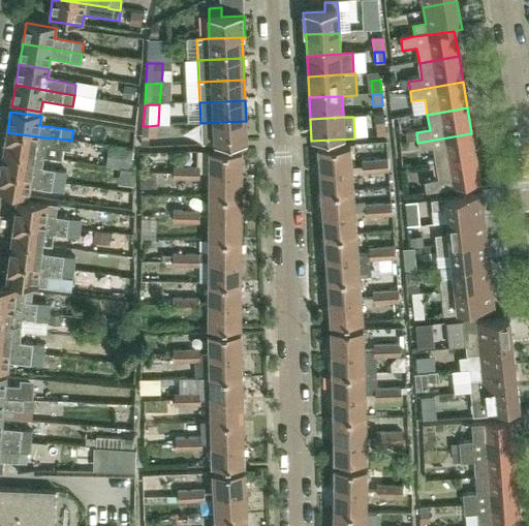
[(201,146),(214,145),(247,143),(246,121),(200,123),(201,146)]
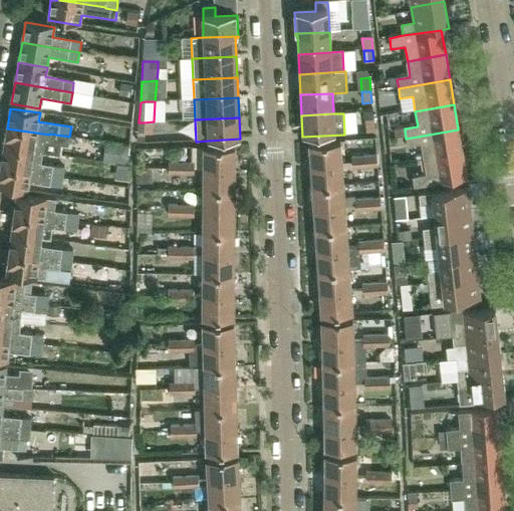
[(153,136),(154,121),(144,122),(144,135),(153,136)]
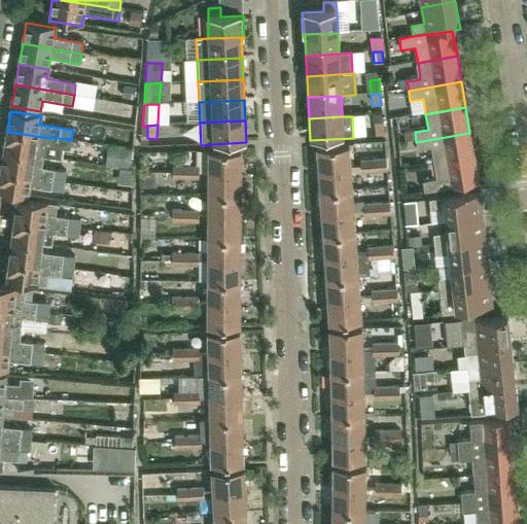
[(113,141),(135,142),(136,130),(113,129),(113,141)]
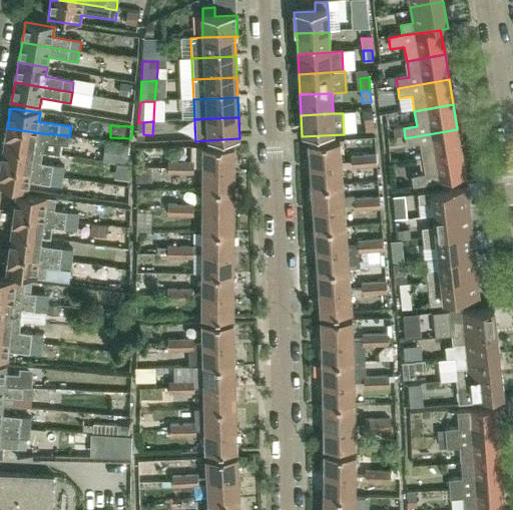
[(7,128),(4,147),(33,152),(43,154),(60,157),(62,146),(68,147),(69,136),(49,133),(49,134),(7,128)]
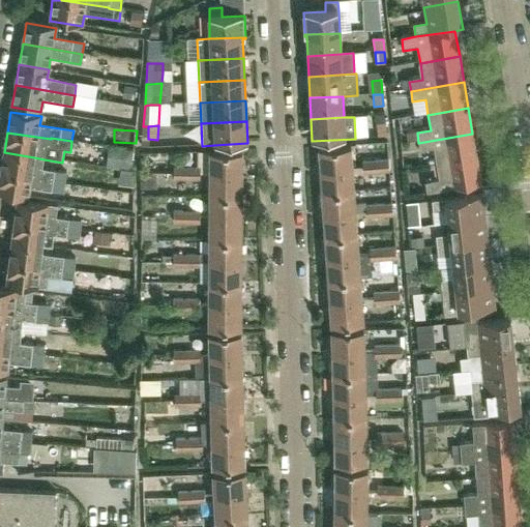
[(437,166),(476,159),(472,134),(418,143),(420,153),(435,151),(437,166)]
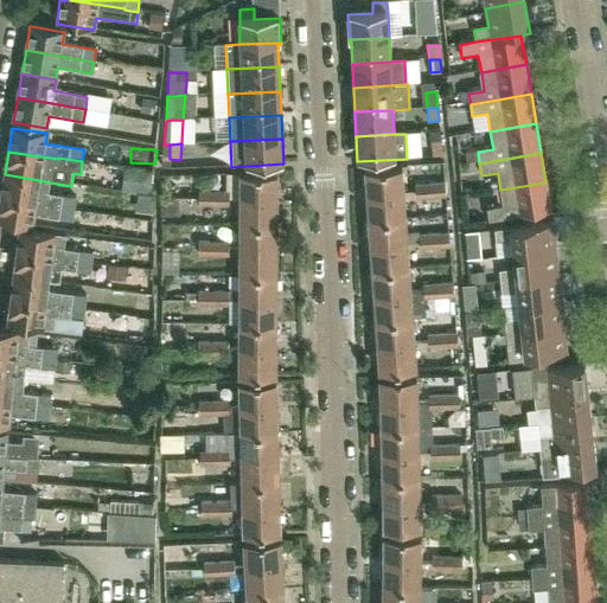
[(102,180),(125,183),(126,168),(103,166),(102,180)]
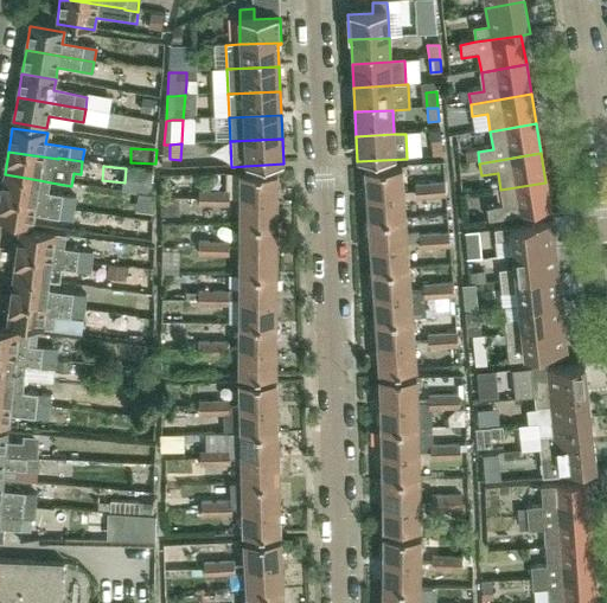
[(403,194),(403,193),(402,168),(365,171),(366,197),(403,194)]
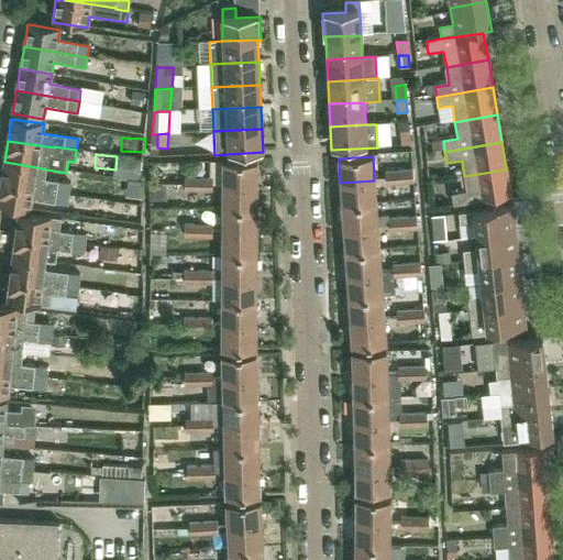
[(121,182),(139,185),(142,163),(124,160),(121,182)]
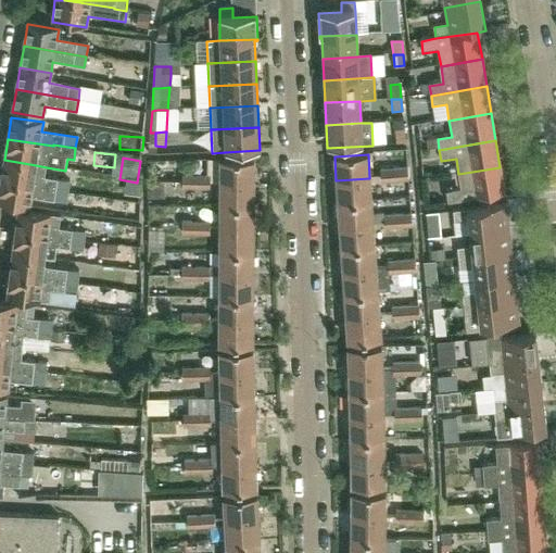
[(68,183),(46,179),(47,167),(36,165),(4,160),(1,181),(67,192),(68,183)]
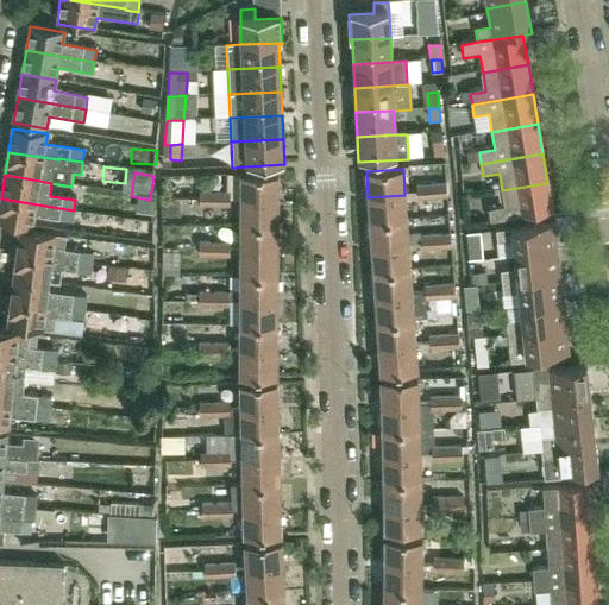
[(243,201),(277,201),(278,175),(243,175),(243,201)]
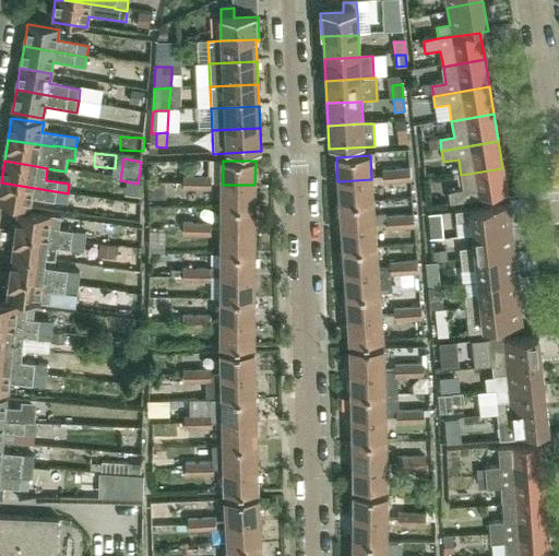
[(185,176),(185,163),(164,164),(165,177),(185,176)]
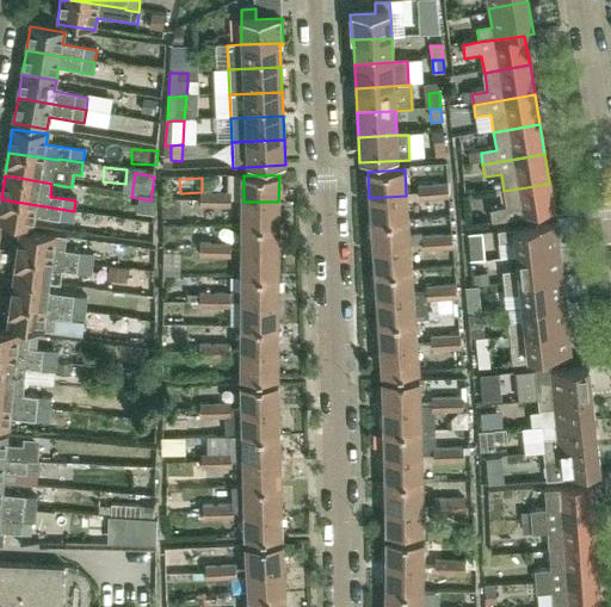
[(491,211),(493,224),(554,214),(549,184),(504,191),(507,209),(491,211)]
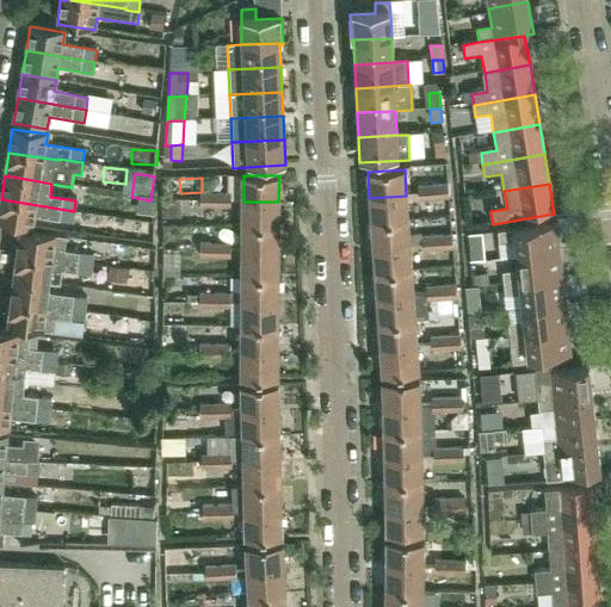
[(433,187),(433,199),(449,198),(448,186),(433,187)]
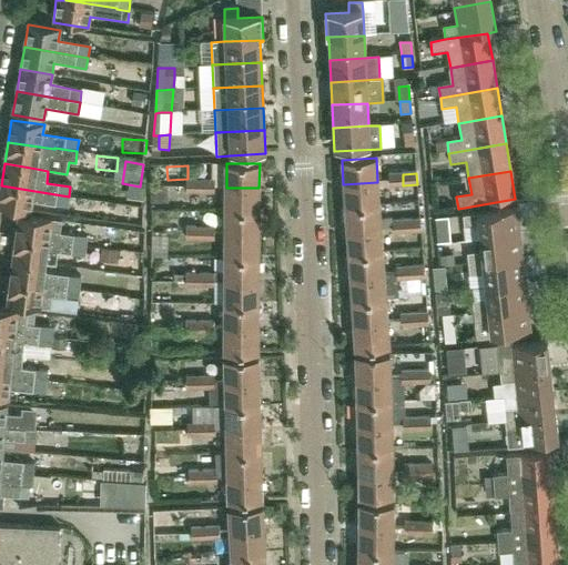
[(111,194),(114,181),(87,174),(83,188),(111,194)]
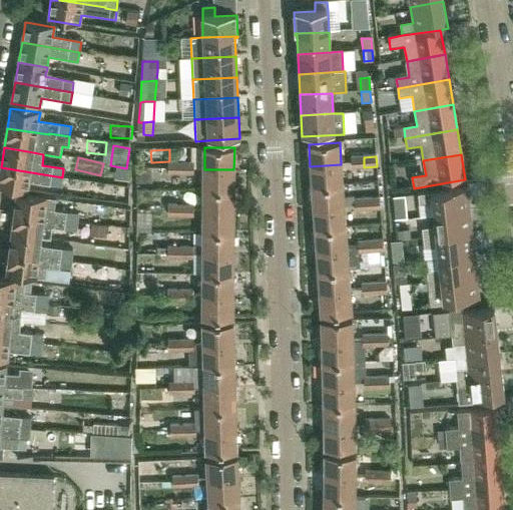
[(364,167),(364,157),(351,158),(351,168),(364,167)]
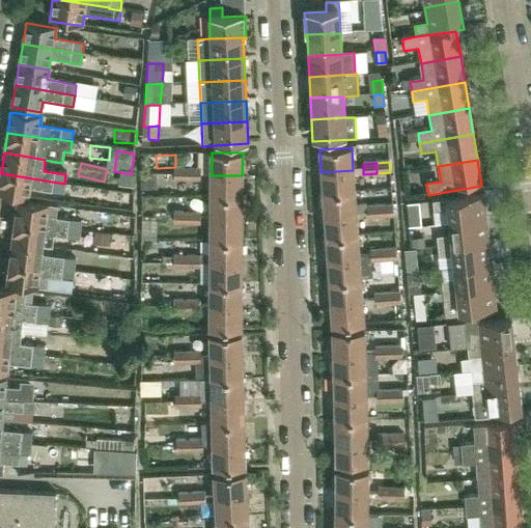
[(188,169),(173,169),(173,182),(188,182),(188,169)]
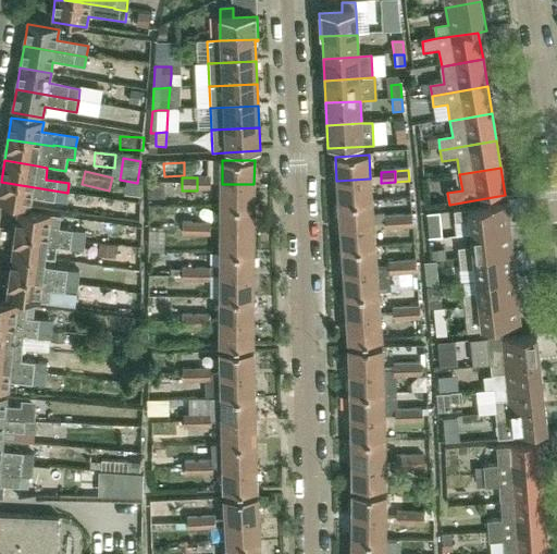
[(197,191),(210,191),(209,179),(197,177),(197,191)]
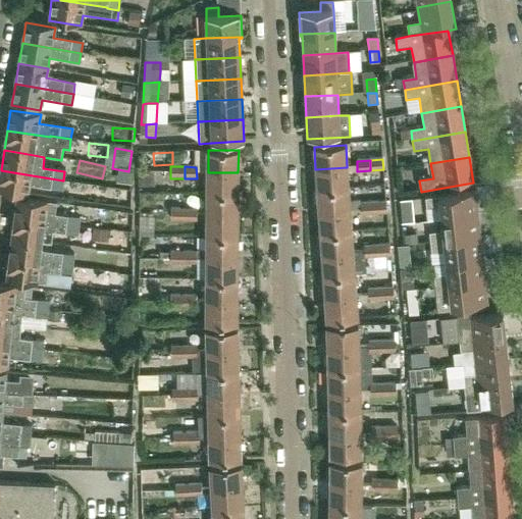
[(349,189),(347,167),(315,169),(317,191),(349,189)]
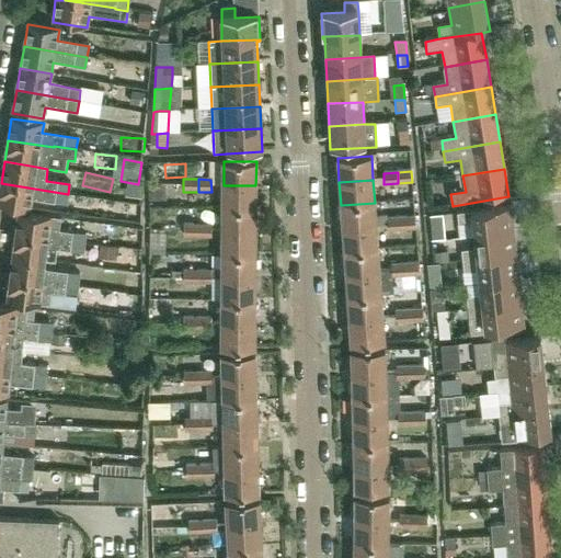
[(68,194),(1,183),(0,188),(0,205),(52,214),(53,205),(88,211),(89,201),(77,200),(68,197),(68,194)]
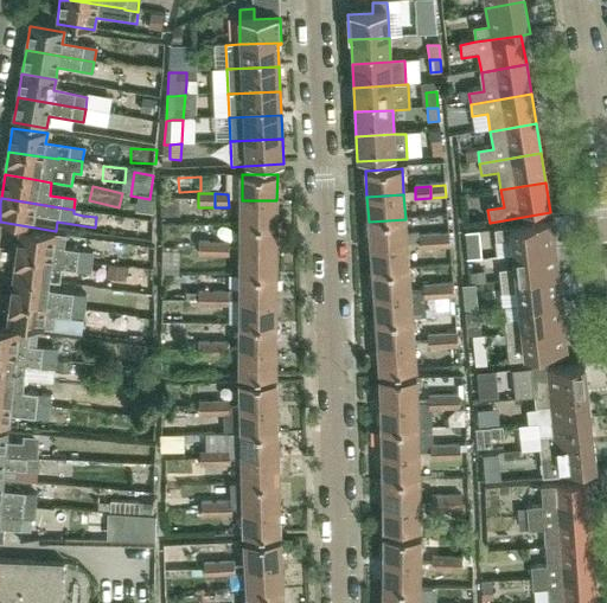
[(276,225),(276,200),(242,200),(241,225),(276,225)]
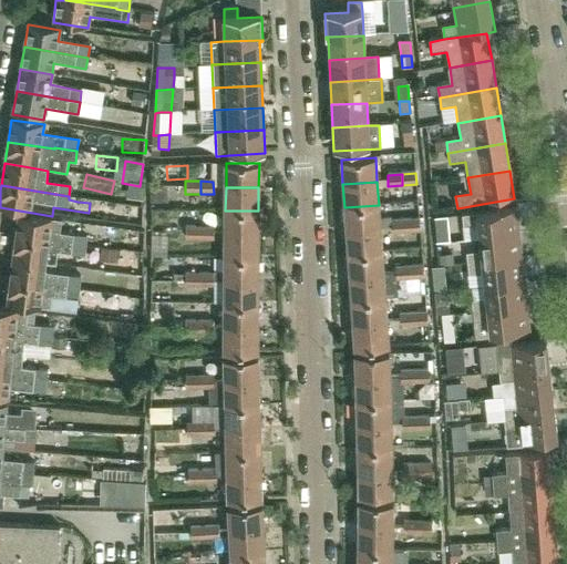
[(117,224),(136,227),(138,207),(120,205),(117,224)]
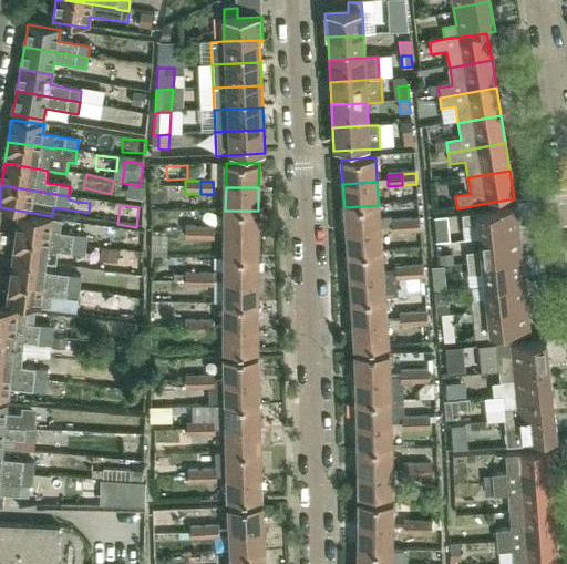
[(344,207),(346,231),(380,228),(392,227),(391,223),(391,221),(380,221),(379,205),(344,207)]
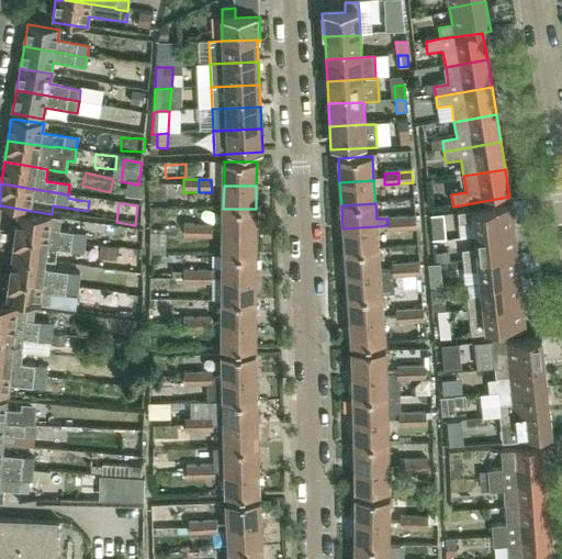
[(223,232),(256,233),(256,209),(223,209),(223,232)]
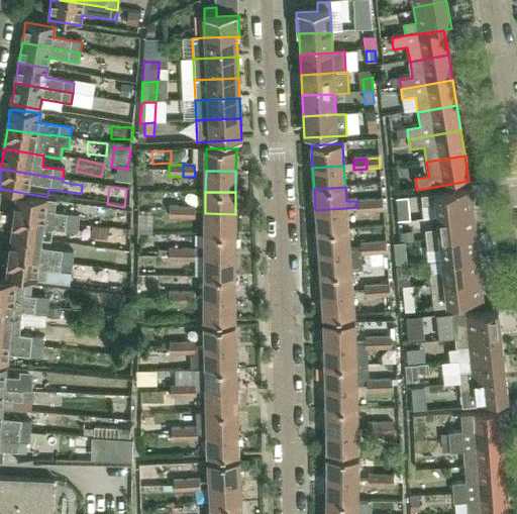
[(473,214),(471,192),(421,197),(422,208),(435,207),(437,218),(473,214)]
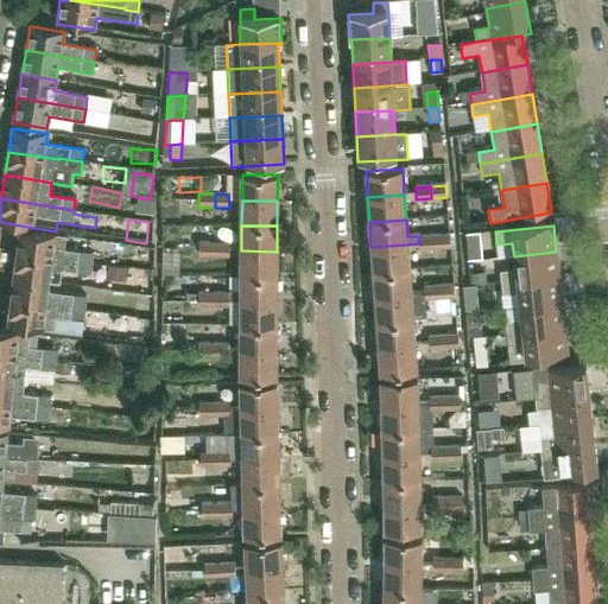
[(19,231),(17,255),(92,265),(93,255),(64,252),(65,237),(19,231)]
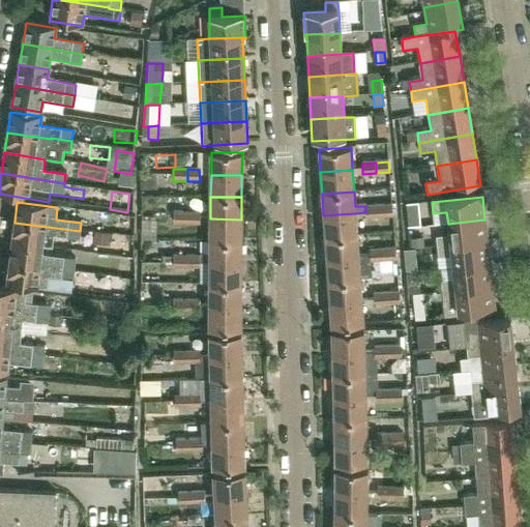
[(379,207),(380,217),(392,216),(391,206),(379,207)]
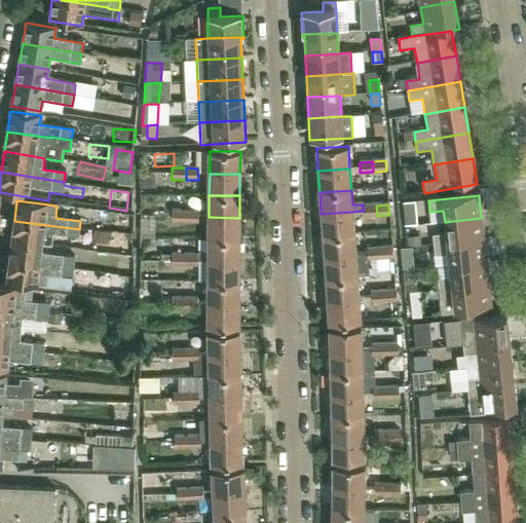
[(363,207),(364,211),(364,217),(377,216),(376,206),(363,207)]
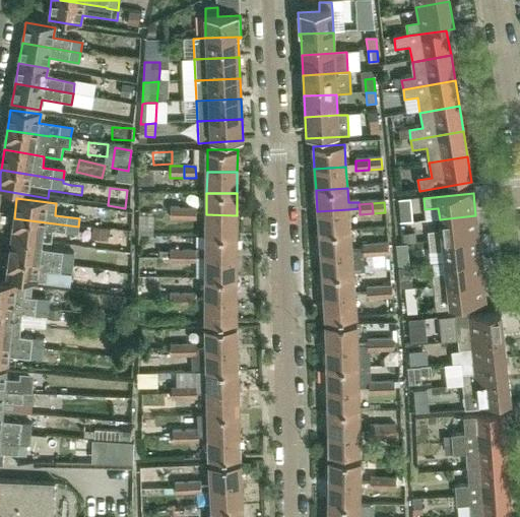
[(184,221),(184,209),(170,209),(170,220),(184,221)]
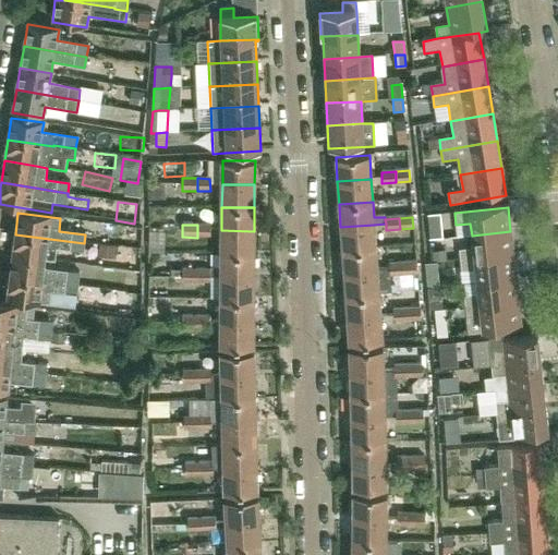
[(209,238),(209,225),(197,225),(197,238),(209,238)]
